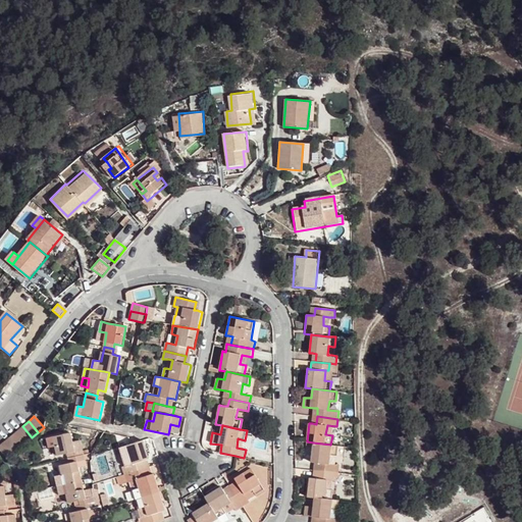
[(16,431),(25,442),(32,437),(22,426),(16,431)]
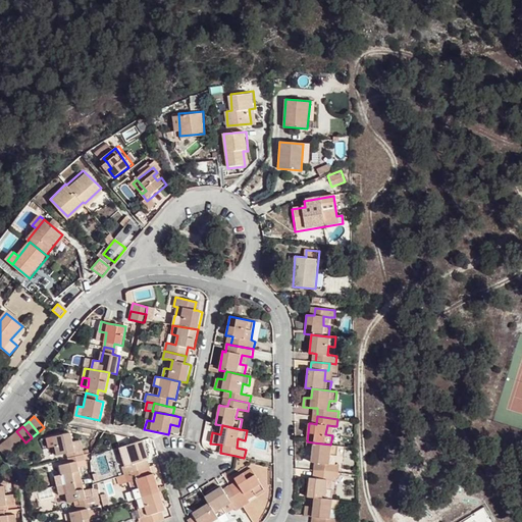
[(16,431),(10,436),(19,447),(25,442),(16,431)]
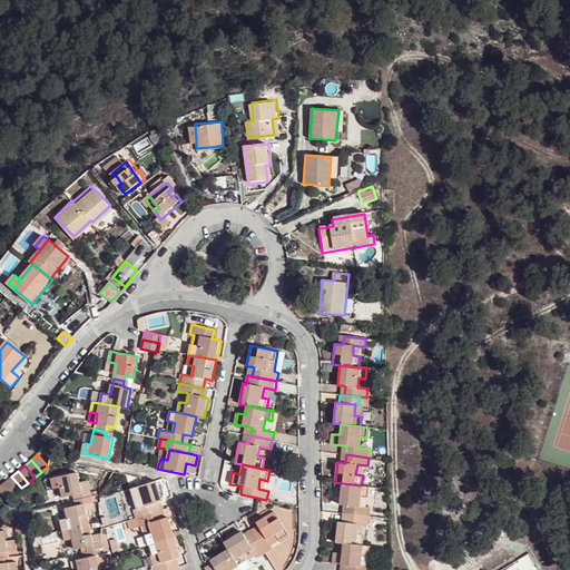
[(96,495),(97,495),(97,490),(90,491),(88,480),(79,482),(77,472),(51,479),(52,489),(60,487),(62,497),(74,494),(79,493),(80,499),(96,495)]
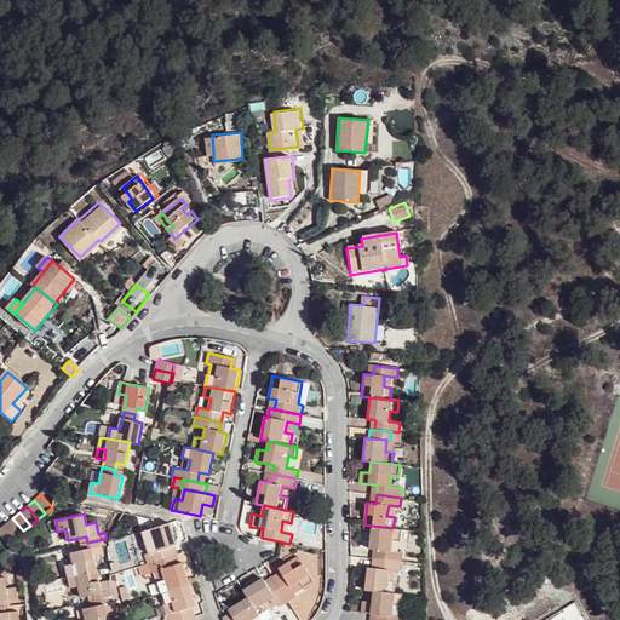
[(6,526),(16,538),(23,530),(12,518),(6,526)]
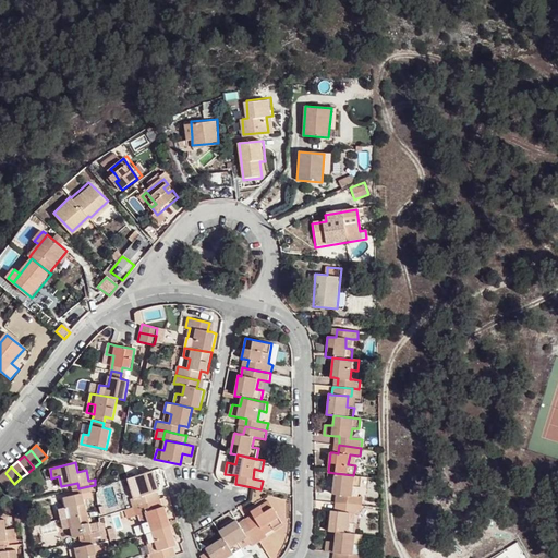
[(0,480),(8,489),(14,484),(5,473),(0,476),(0,480)]
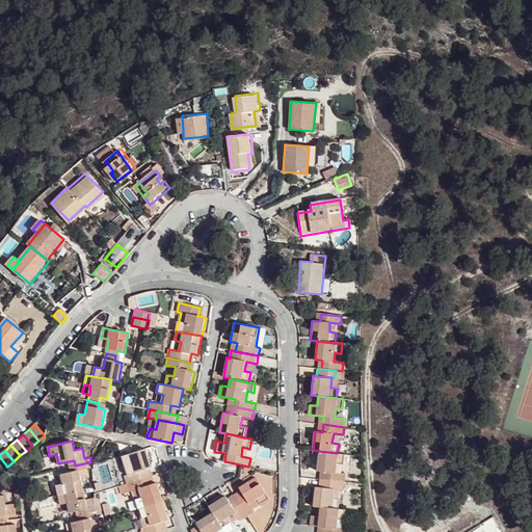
[(125,476),(127,483),(147,478),(144,470),(149,469),(152,468),(149,457),(141,459),(139,451),(133,452),(123,456),(125,466),(126,464),(131,463),(134,473),(130,474),(125,476)]
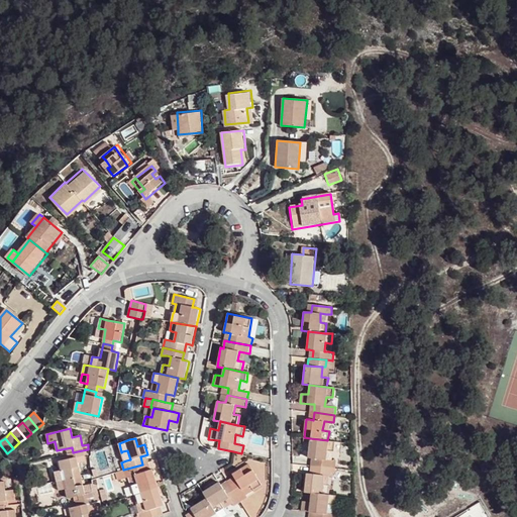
[(334,451),(335,441),(327,440),(310,438),(308,456),(312,457),(316,458),(315,467),(328,468),(335,469),(336,460),(330,460),(325,459),(326,449),(331,451),(334,451)]
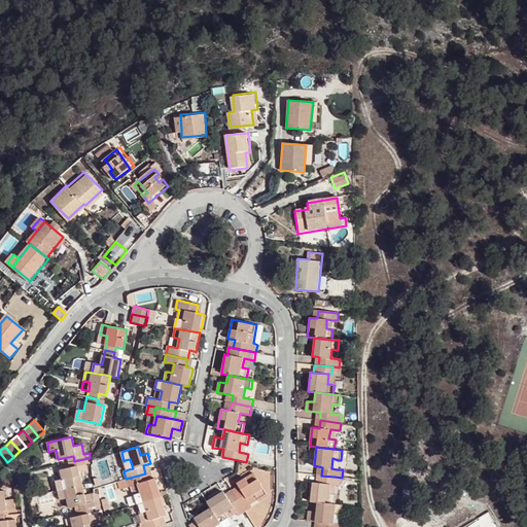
[(75,466),(78,465),(90,463),(89,458),(74,461),(75,466)]
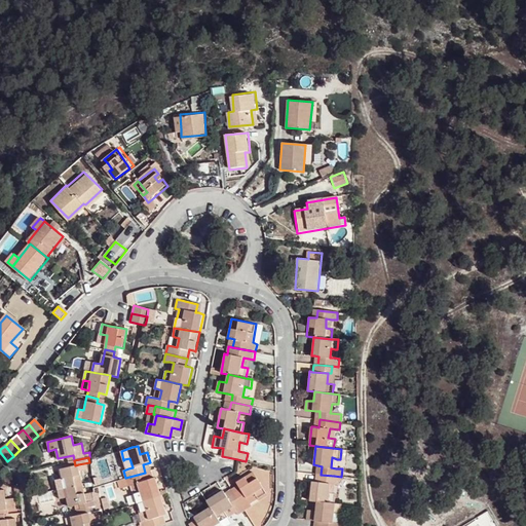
[(55,479),(58,489),(82,483),(78,464),(75,465),(70,466),(60,468),(62,478),(55,479)]
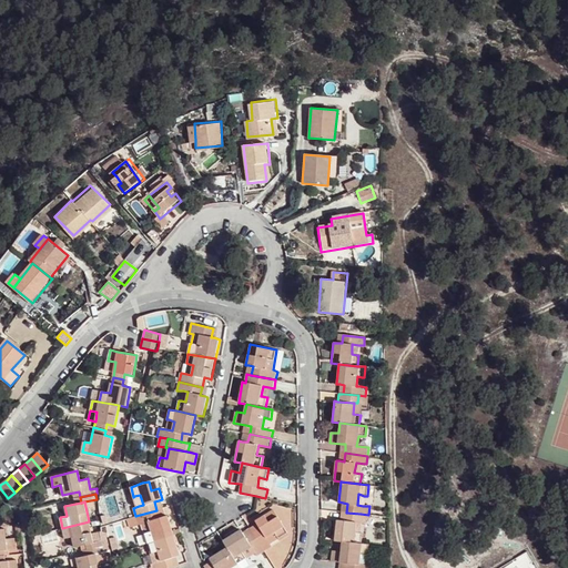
[(257,524),(250,528),(253,531),(256,537),(263,533),(266,537),(274,533),(277,538),(287,533),(273,509),(255,520),(257,524)]
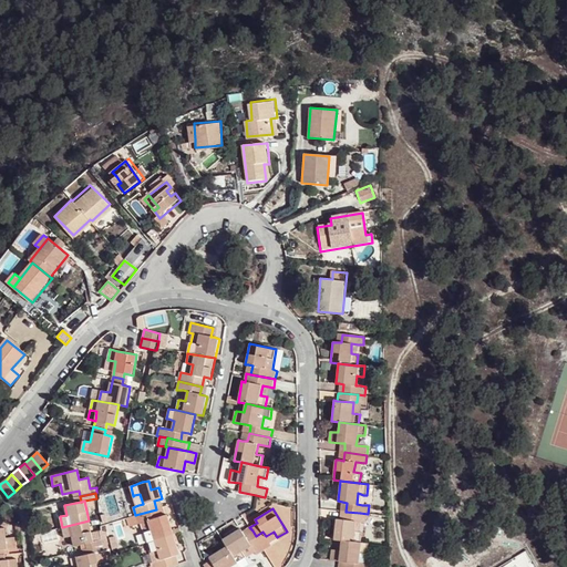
[(144,532),(147,542),(174,533),(167,514),(164,515),(158,517),(156,509),(135,515),(137,524),(143,523),(148,521),(151,529),(145,532),(144,532)]
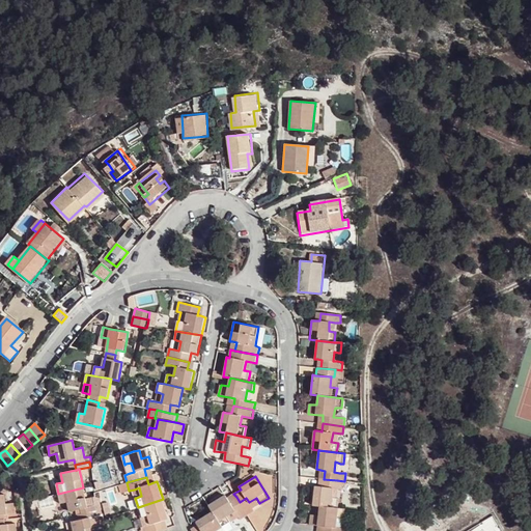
[(323,486),(333,488),(337,488),(337,480),(324,479),(323,486)]
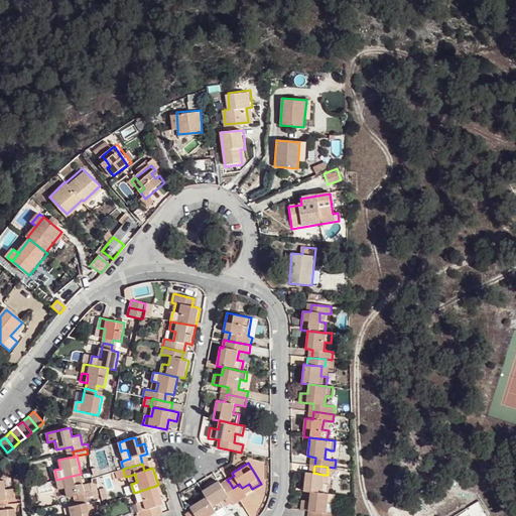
[(303,490),(311,491),(328,494),(329,484),(323,483),(324,475),(313,473),(305,472),(303,490)]
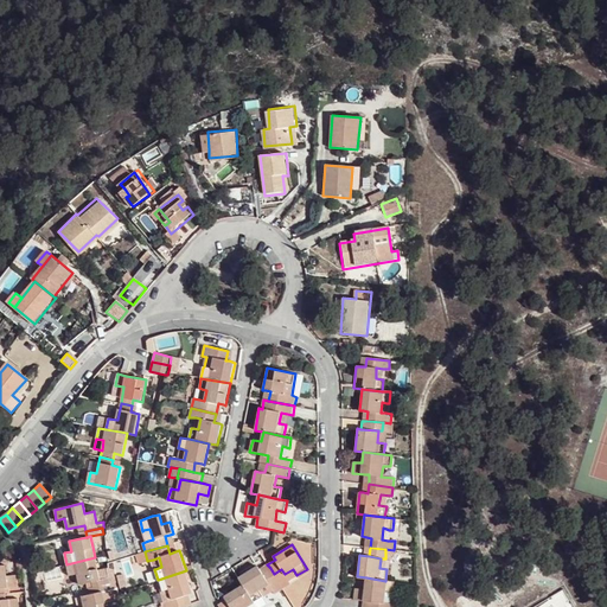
[(95,557),(66,564),(69,575),(77,574),(80,583),(91,581),(97,580),(98,586),(110,583),(109,577),(100,579),(95,557)]
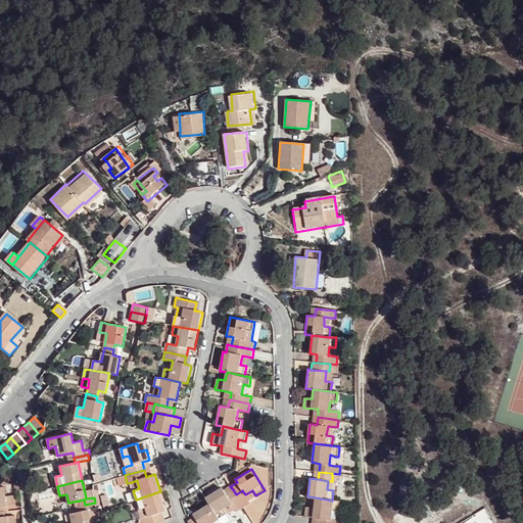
[(0,512),(0,507),(4,506),(14,505),(13,495),(5,495),(5,486),(0,486),(0,512)]
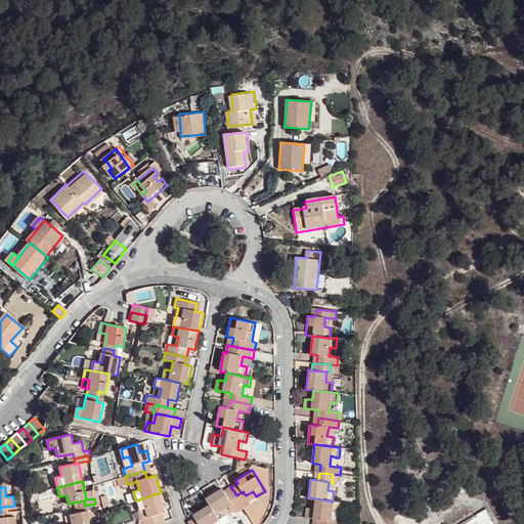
[(224,491),(231,504),(237,512),(245,508),(236,495),(231,499),(228,493),(233,490),(230,487),(224,491)]
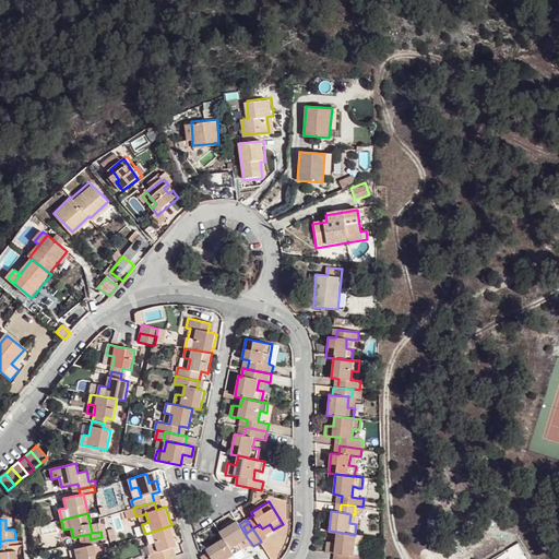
[(219,532),(224,537),(234,554),(242,548),(238,543),(247,537),(239,524),(237,521),(219,532)]
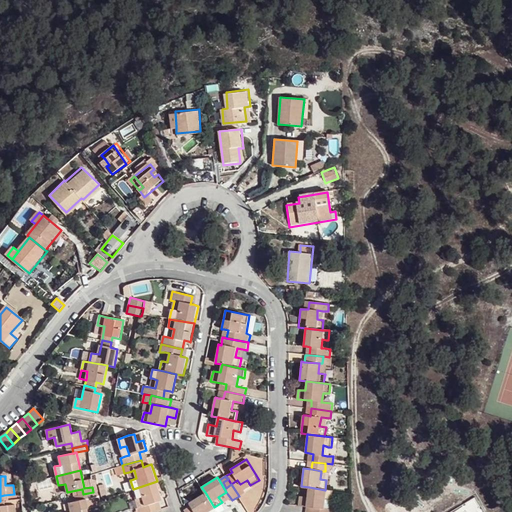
[(237,480),(231,484),(239,496),(245,492),(243,489),(240,484),(237,480)]
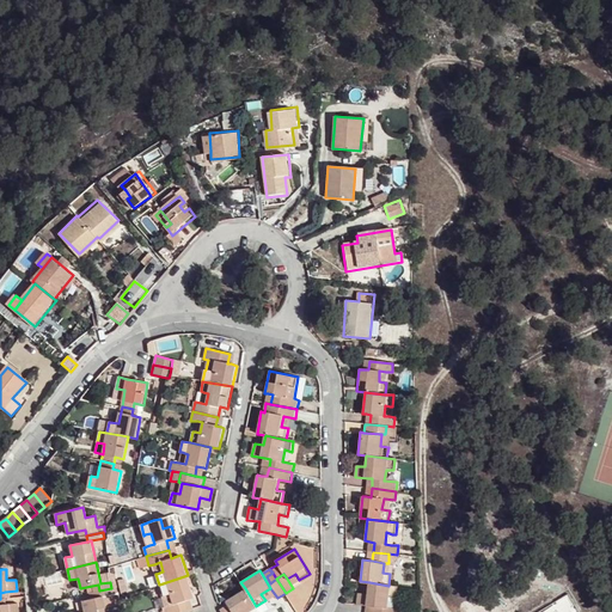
[(295,574),(287,579),(291,585),(299,580),(295,574)]
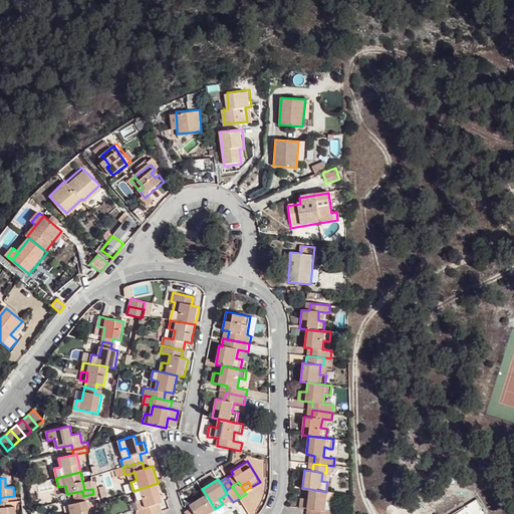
[(158,483),(134,491),(137,500),(141,499),(143,498),(146,507),(144,508),(137,510),(138,513),(150,513),(157,512),(154,504),(160,502),(163,501),(158,483)]
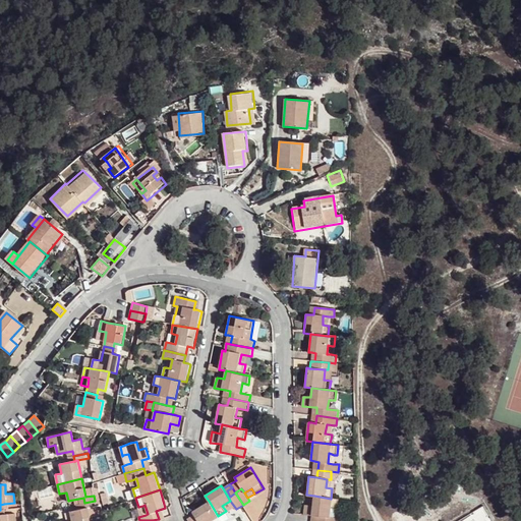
[(304,514),(312,515),(315,515),(319,516),(317,520),(338,520),(339,518),(330,517),(331,508),(337,509),(339,500),(331,499),(314,496),(313,506),(305,505),(304,514)]
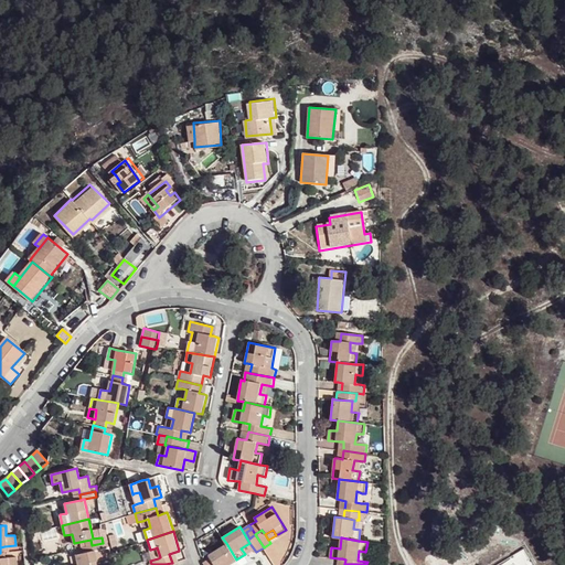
[(93,551),(88,552),(76,554),(78,564),(75,564),(98,564),(95,551),(104,548),(103,543),(92,545),(93,551)]
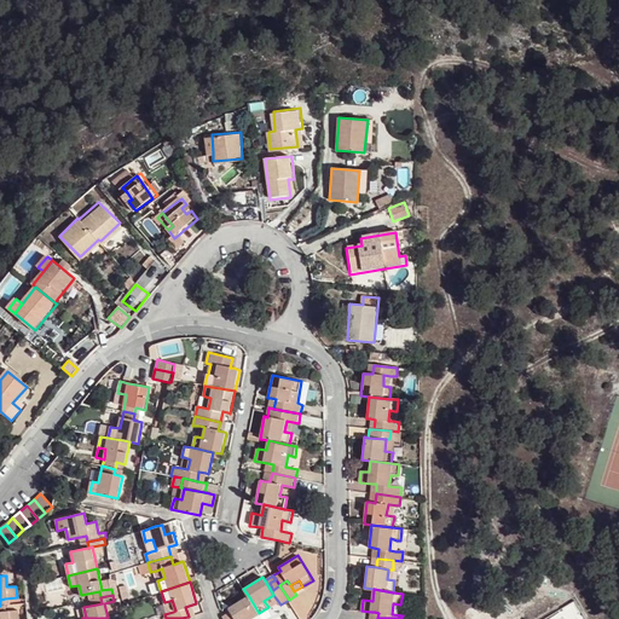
[(231,611),(223,615),(224,618),(262,618),(259,613),(248,595),(229,607),(231,611)]
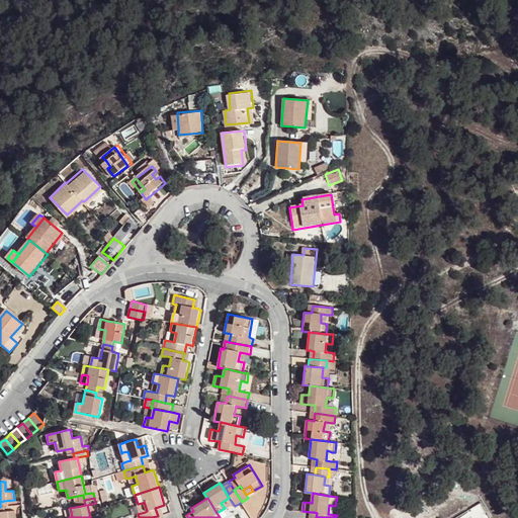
[(0,507),(0,517),(15,517),(15,510),(5,511),(1,511),(0,507)]
